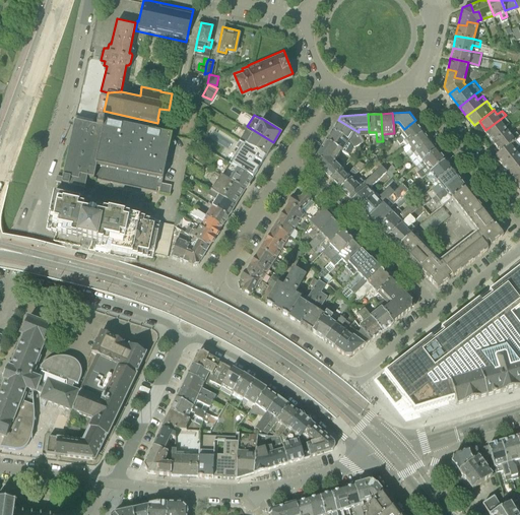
[(493,138),(508,127),(505,123),(509,120),(506,115),(485,130),(493,138)]
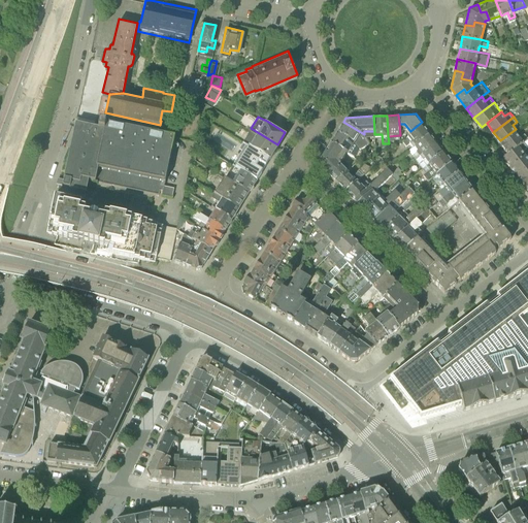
[(99,158),(95,177),(158,191),(159,191),(171,194),(173,185),(164,183),(174,133),(100,118),(98,124),(92,156),(99,158)]
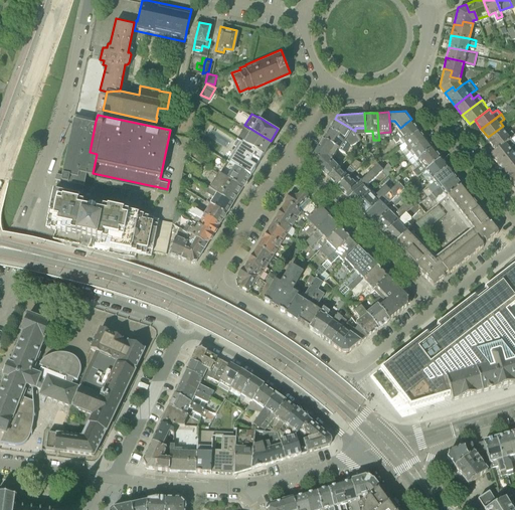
[(86,171),(93,173),(97,154),(90,152),(96,121),(73,116),(62,172),(59,189),(81,193),(86,171)]
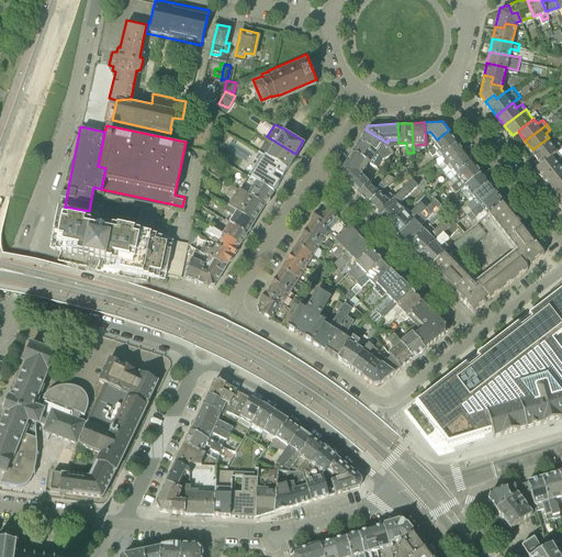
[(392,148),(389,144),(388,143),(366,130),(360,138),(378,149),(381,154),(382,154),(392,148)]
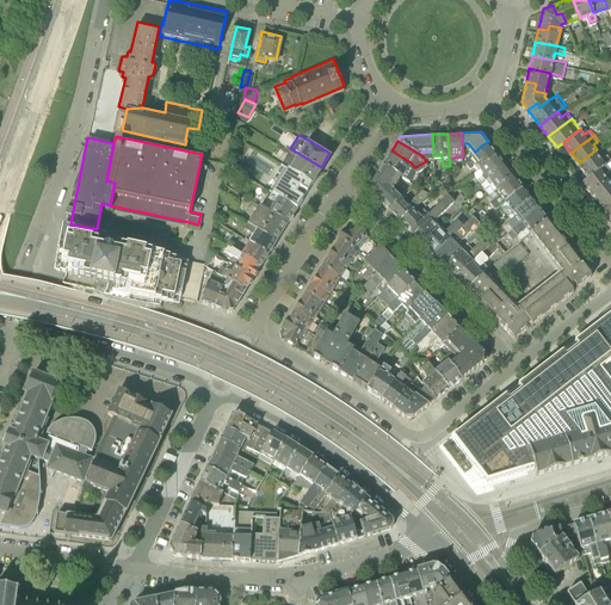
[(476,168),(480,166),(497,152),(488,141),(475,152),(466,160),(469,165),(471,164),(476,168)]
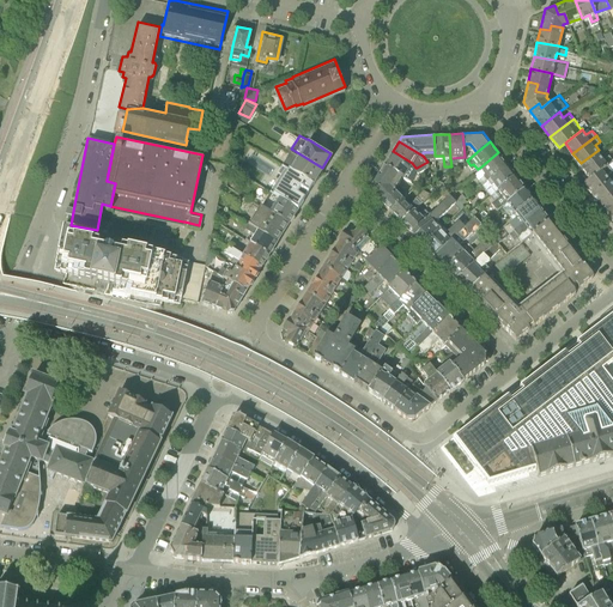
[(322,168),(291,149),(283,162),(290,167),(314,181),(322,168)]
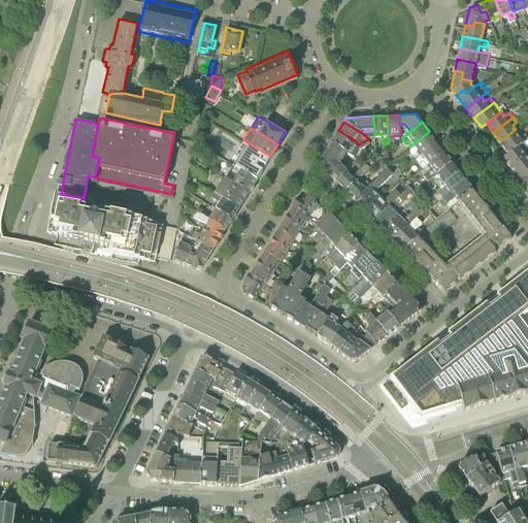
[(508,151),(523,139),(527,135),(524,131),(520,135),(516,129),(500,140),(508,151)]
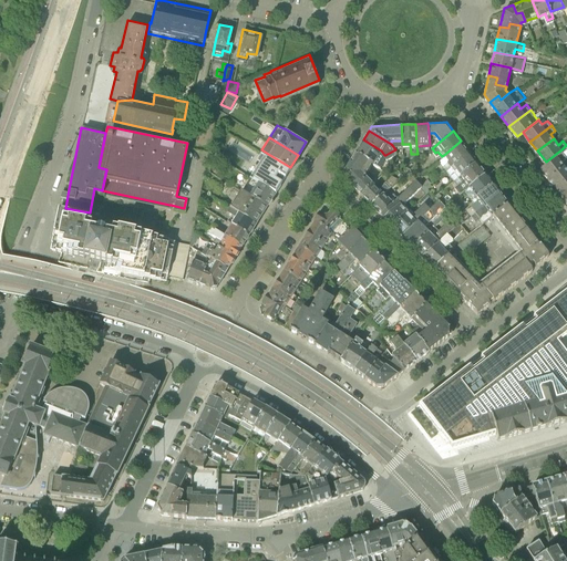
[(357,149),(372,159),(373,160),(379,164),(384,155),(381,151),(363,139),(357,149)]
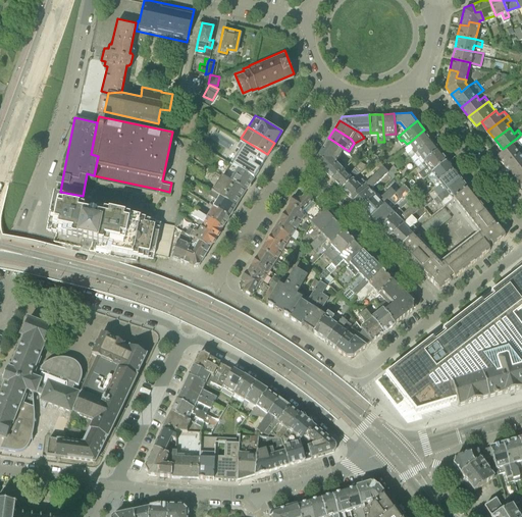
[(407,150),(411,155),(431,139),(424,130),(410,142),(413,146),(407,150)]
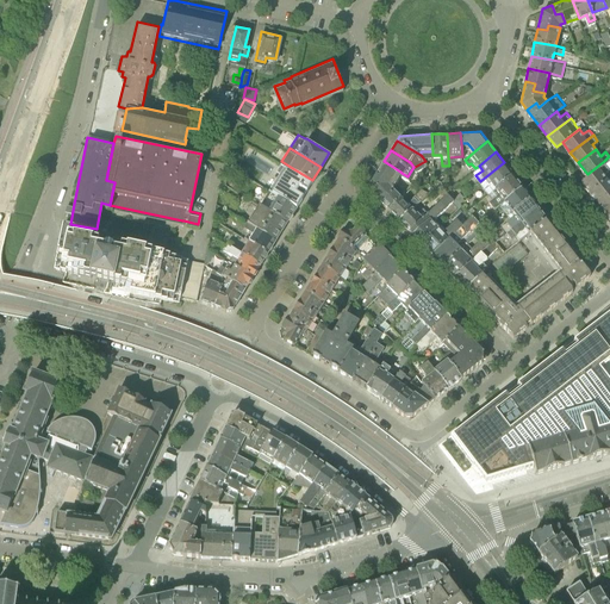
[(278,193),(297,205),(312,180),(288,166),(281,161),(281,160),(277,167),(280,169),(269,187),(278,193)]
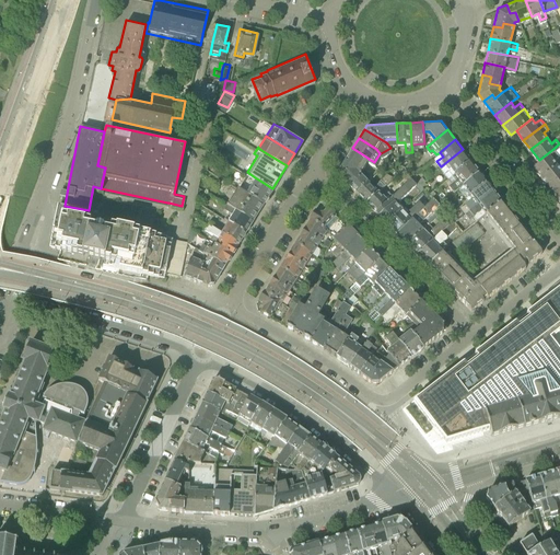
[(340,165),(341,170),(341,174),(356,188),(368,177),(372,173),(370,171),(363,165),(368,158),(352,148),(340,165)]
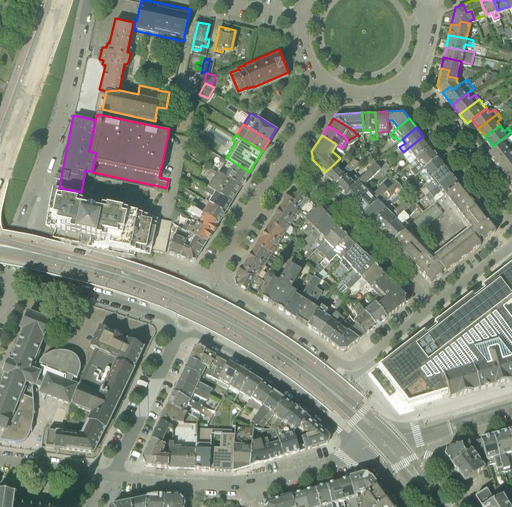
[(495,159),(509,147),(506,143),(511,140),(507,135),(493,146),(488,150),(495,159)]
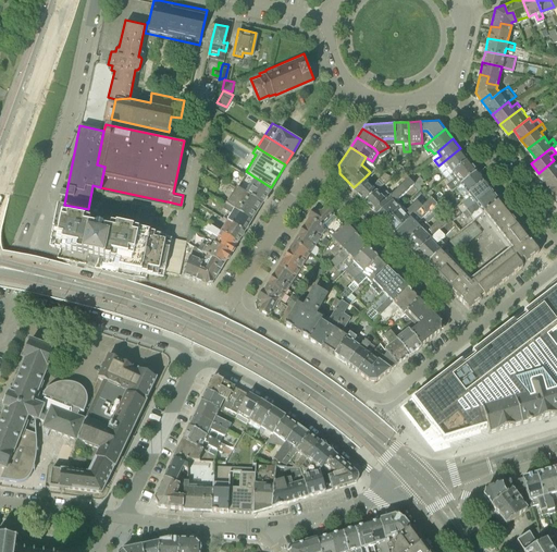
[(445,174),(446,173),(468,157),(460,148),(438,166),(445,174)]
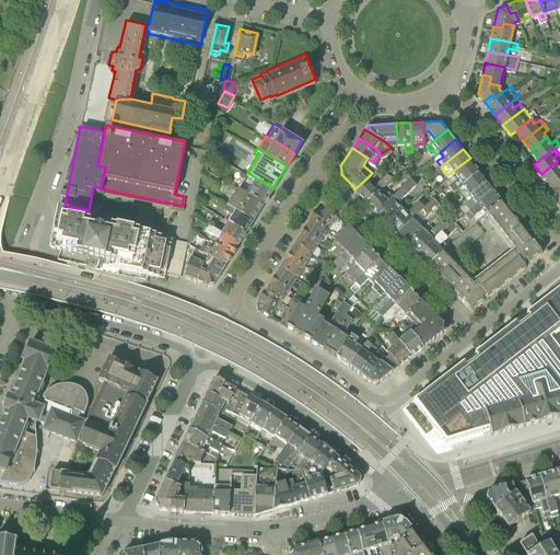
[(452,178),(448,182),(454,189),(458,185),(463,182),(479,170),(470,158),(454,170),(457,174),(452,178)]
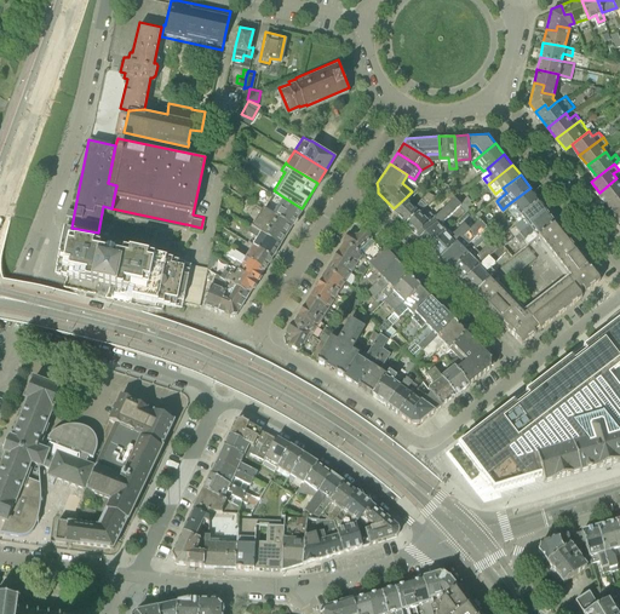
[(600,193),(608,204),(619,194),(619,174),(616,178),(600,193)]
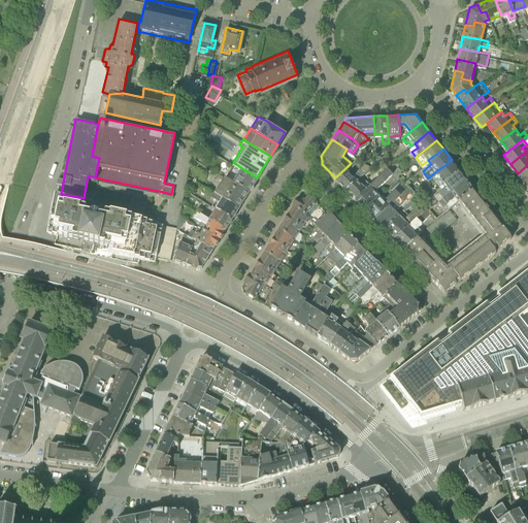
[(347,167),(335,177),(345,188),(357,176),(370,163),(364,160),(352,172),(347,167)]
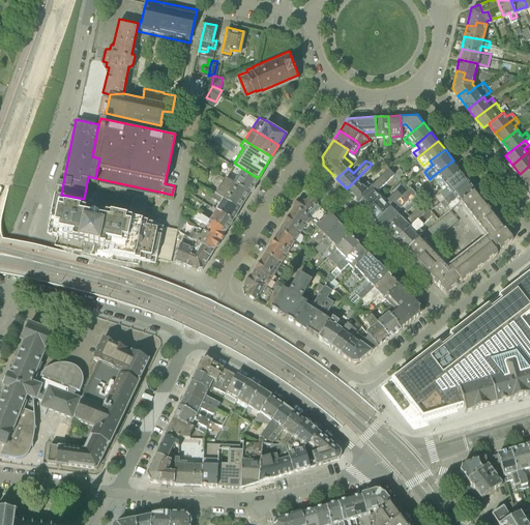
[(453,161),(438,172),(441,176),(439,178),(443,183),(461,170),(453,161)]
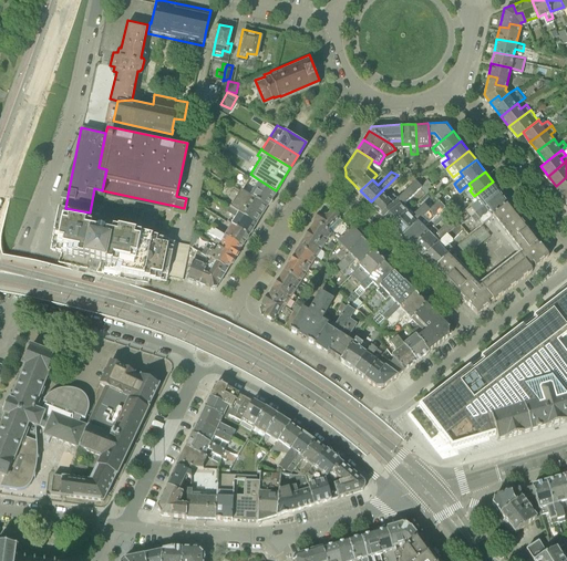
[(399,195),(381,211),(392,222),(406,208),(402,203),(420,185),(425,190),(429,187),(419,175),(399,195)]
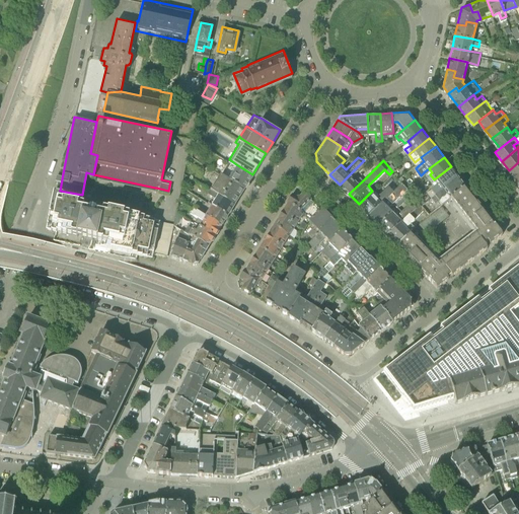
[(516,179),(518,177),(518,162),(509,170),(516,179)]
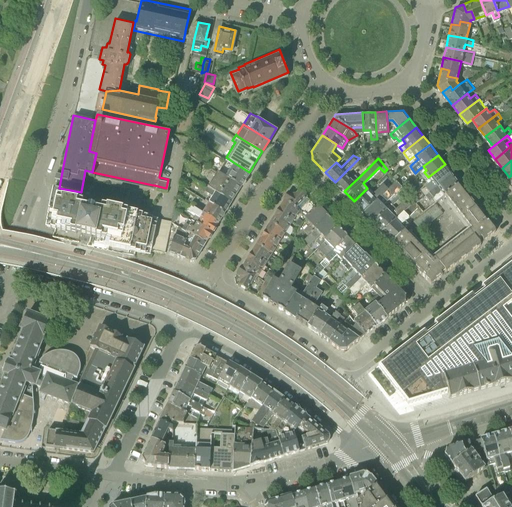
[(224,173),(241,184),(249,172),(233,162),(229,168),(227,167),(224,173)]
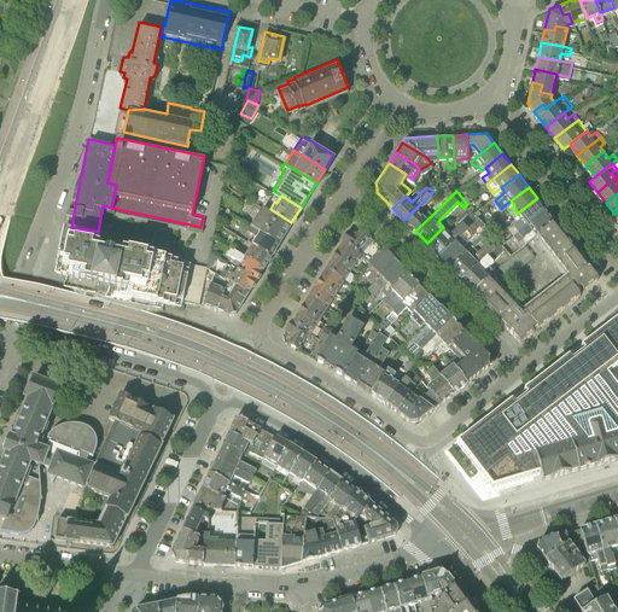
[(518,219),(508,226),(513,232),(544,208),(537,198),(517,214),(516,215),(518,219)]
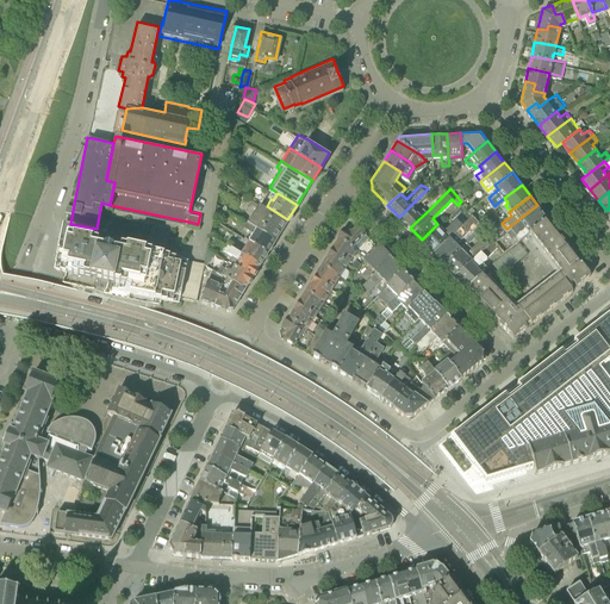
[(248,220),(275,238),(278,234),(279,234),(282,228),(281,228),(287,219),(267,206),(260,201),(248,220)]
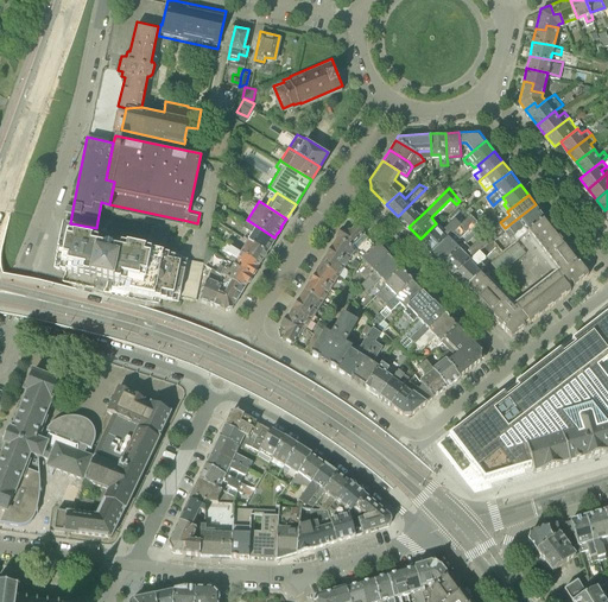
[(411,203),(398,216),(409,227),(428,209),(422,203),(416,209),(411,203)]
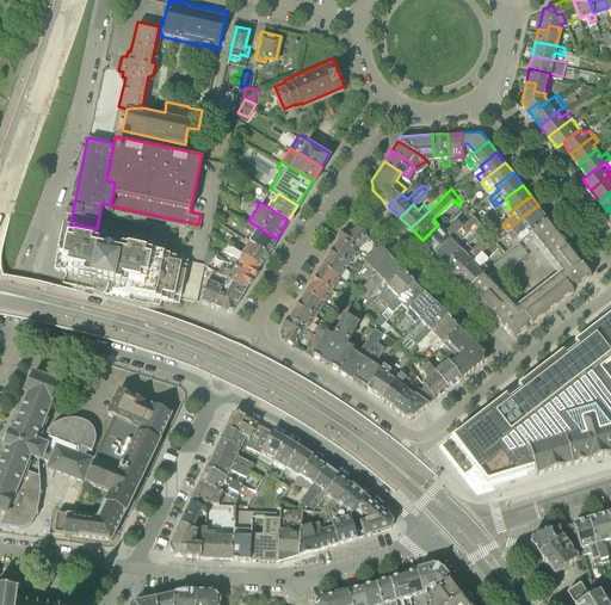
[(520,236),(530,229),(547,216),(538,205),(507,229),(512,235),(517,232),(520,236)]
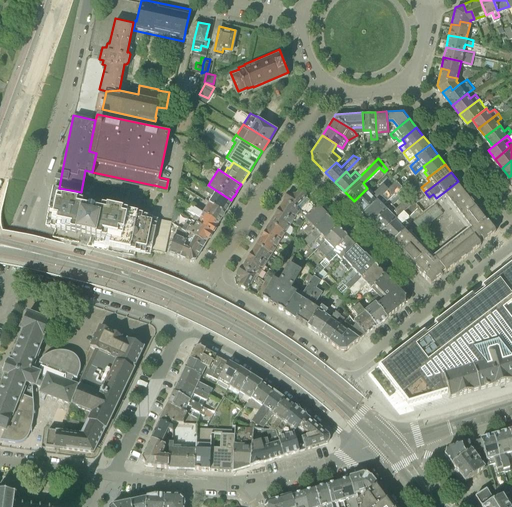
[(387,187),(363,210),(373,220),(393,201),(406,189),(396,178),(387,187)]
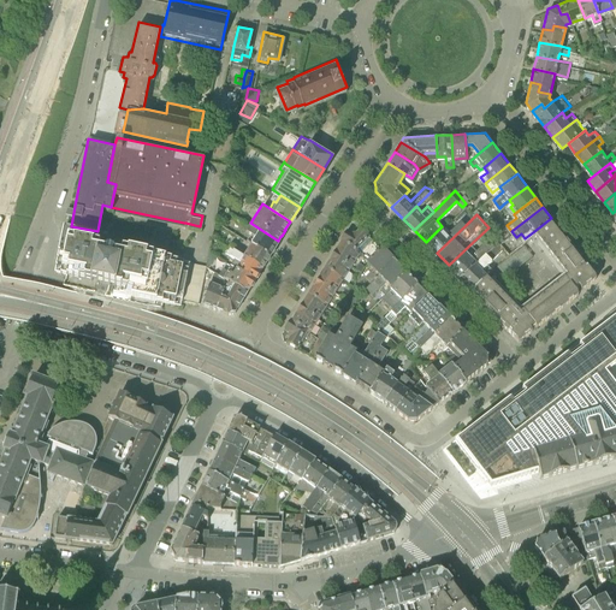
[(486,274),(472,288),(519,337),(532,327),(528,323),(533,319),(537,324),(578,291),(573,284),(578,280),(581,285),(596,274),(551,218),(534,231),(567,271),(521,308),(486,274)]
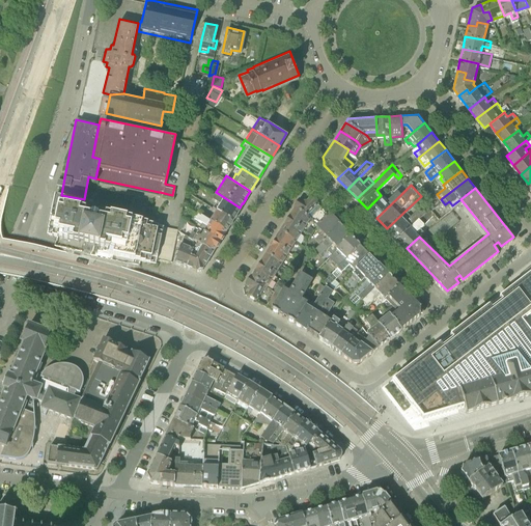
[(381,195),(367,209),(376,218),(401,194),(396,189),(388,197),(383,193),(381,195)]
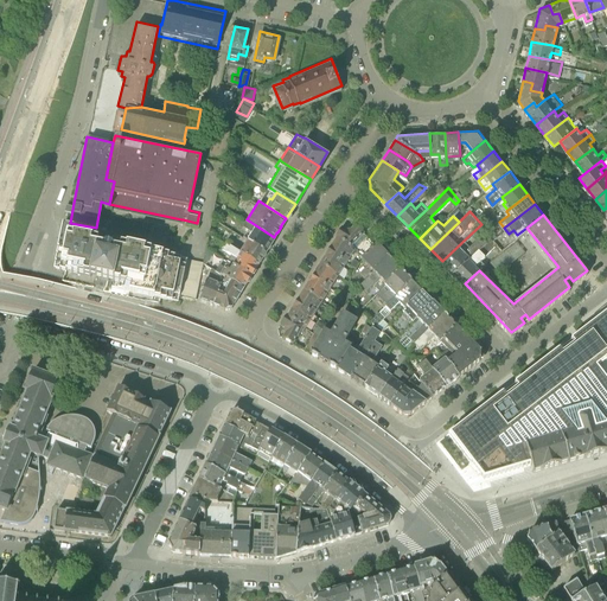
[(274,237),(247,219),(246,219),(243,224),(248,227),(243,234),(248,236),(267,249),(272,241),(273,241),(274,237)]
